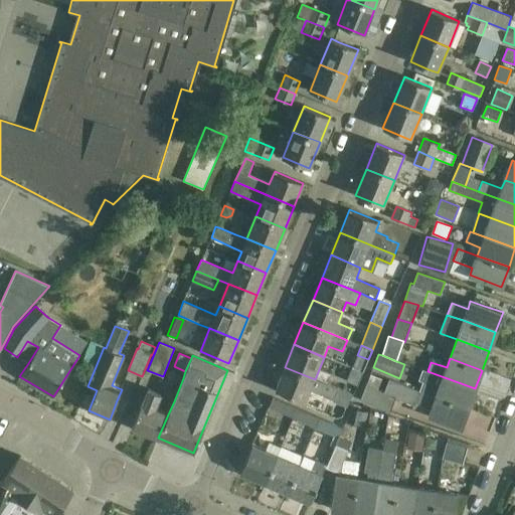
[(315,379),(285,367),(276,390),(305,402),(310,389),(321,394),(322,393),(335,398),(339,388),(315,379)]
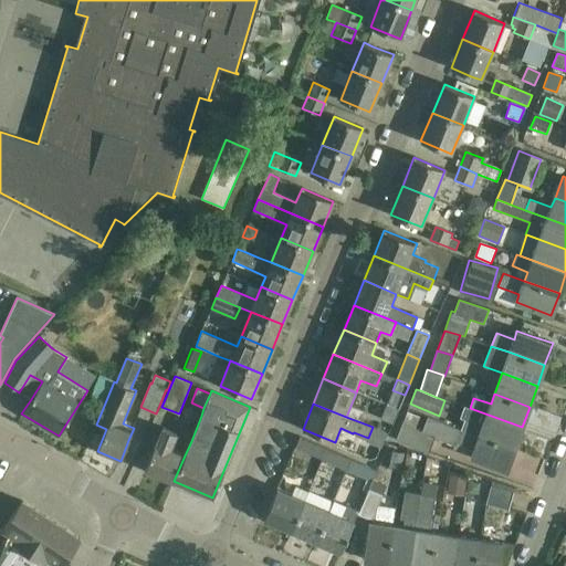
[(399,409),(387,404),(380,418),(392,423),(399,409)]
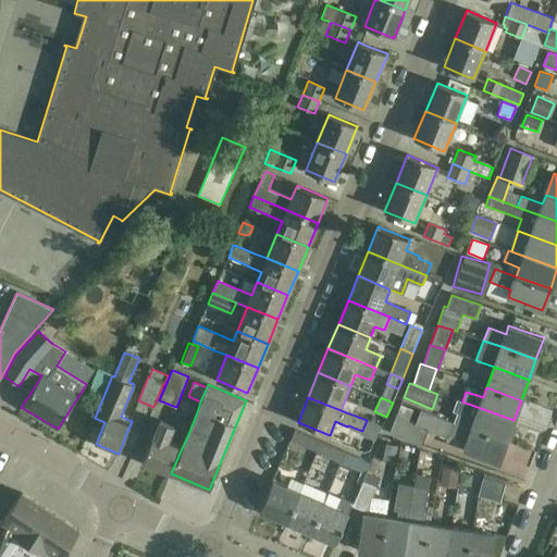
[(457,413),(454,422),(506,441),(514,420),(462,401),(457,399),(453,411),(457,413)]
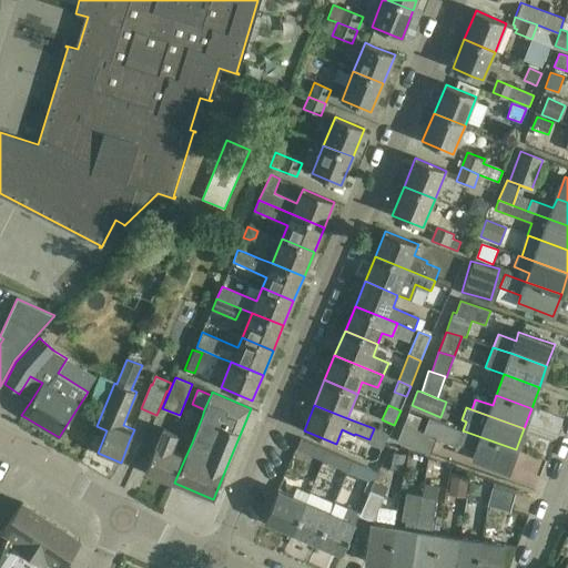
[(516,449),(463,430),(462,430),(428,417),(424,432),(417,429),(422,417),(408,413),(396,442),(430,454),(436,438),(456,446),(455,448),(474,456),(473,458),(508,472),(516,449)]
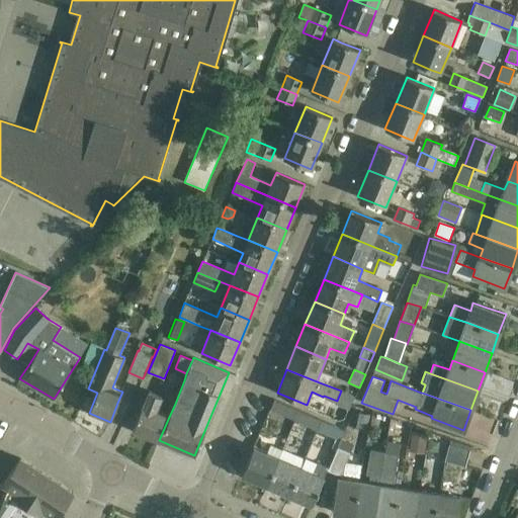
[(133,429),(159,440),(169,417),(156,411),(162,397),(149,391),(133,429)]
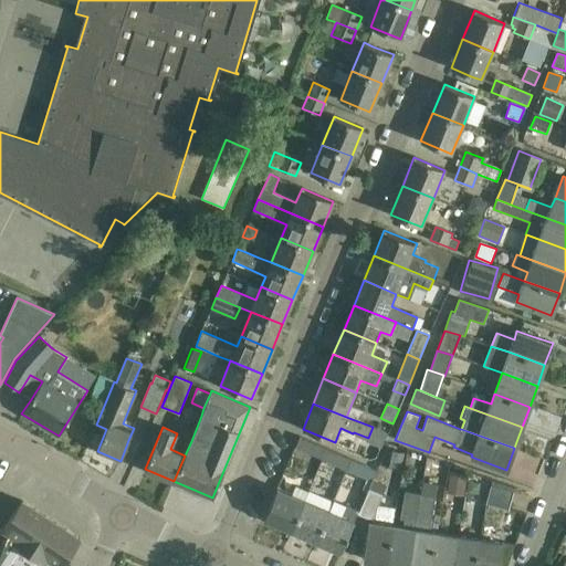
[(295,448),(324,460),(328,449),(300,437),(295,448)]
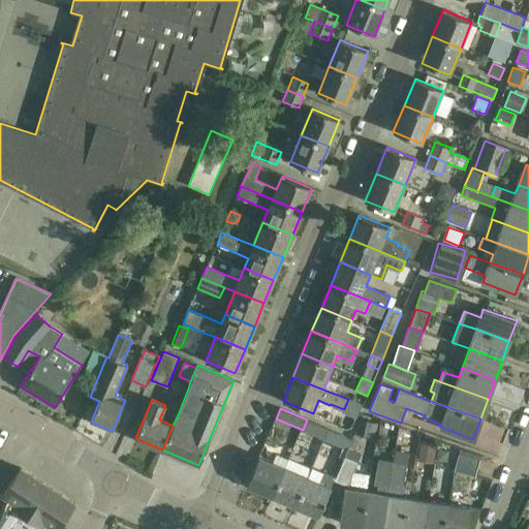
[(303,430),(324,440),(329,430),(307,419),(303,430)]
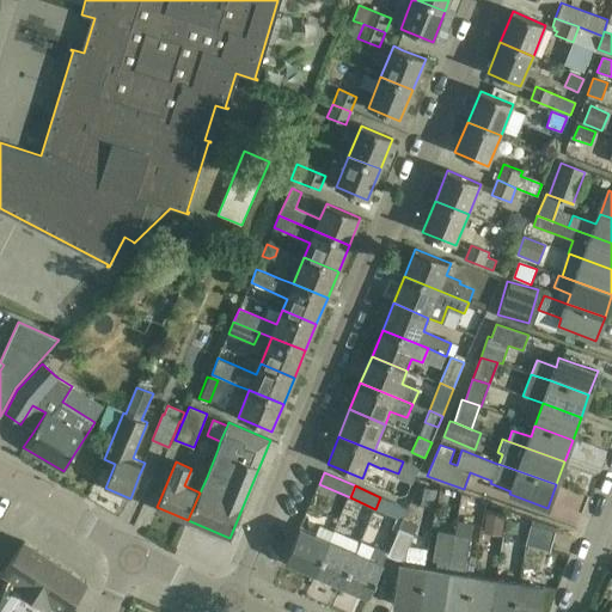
[(380,497),(375,509),(393,518),(397,518),(393,527),(398,528),(402,520),(405,510),(407,509),(380,497)]
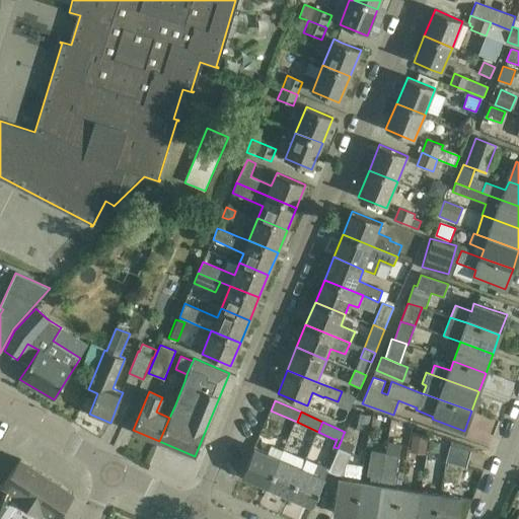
[(410,452),(426,454),(428,434),(412,432),(410,452)]
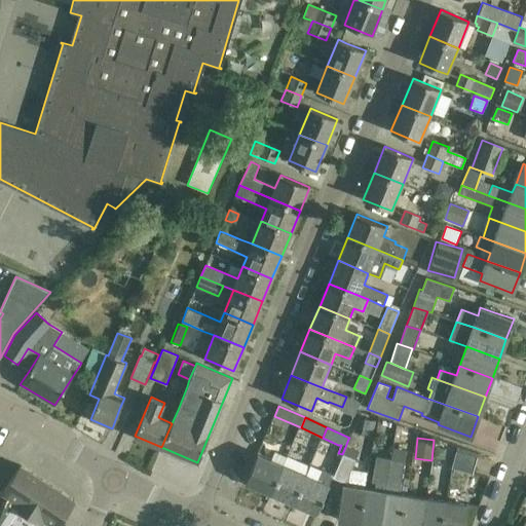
[(342,454),(333,475),(332,478),(345,484),(355,460),(360,450),(358,450),(361,443),(348,439),(345,447),(342,454)]
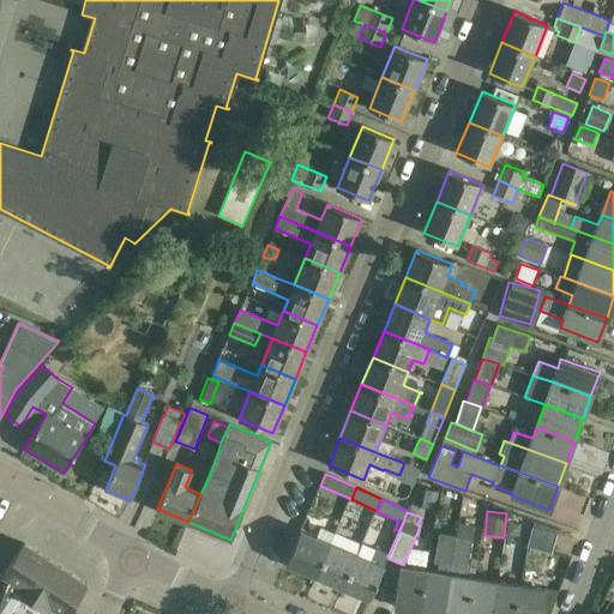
[(507,522),(506,534),(513,535),(518,531),(519,524),(507,522)]
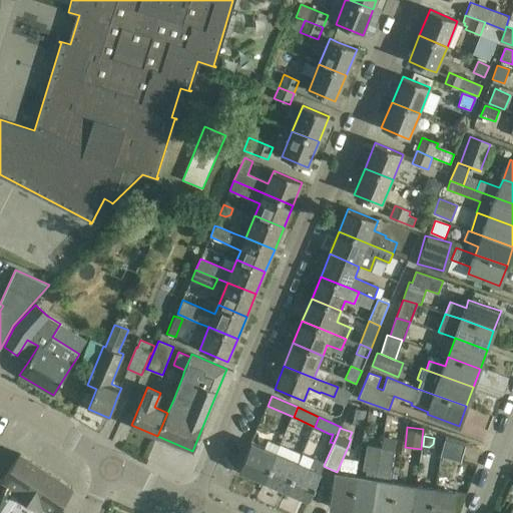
[(382,438),(381,448),(391,450),(393,440),(382,438)]
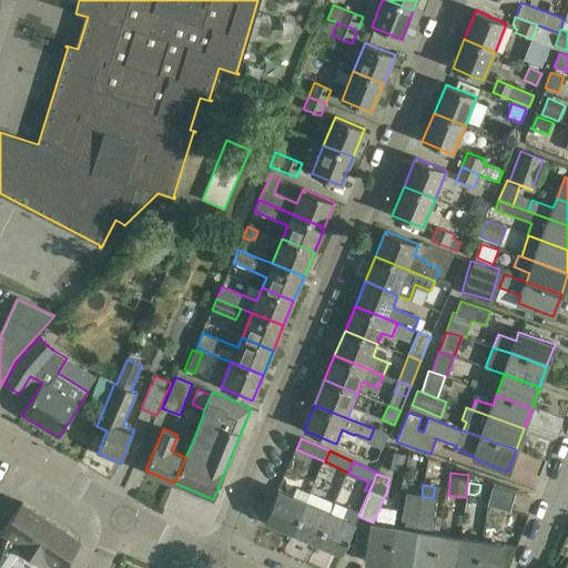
[(291,533),(307,492),(296,487),(293,496),(277,489),(264,520),(291,533)]
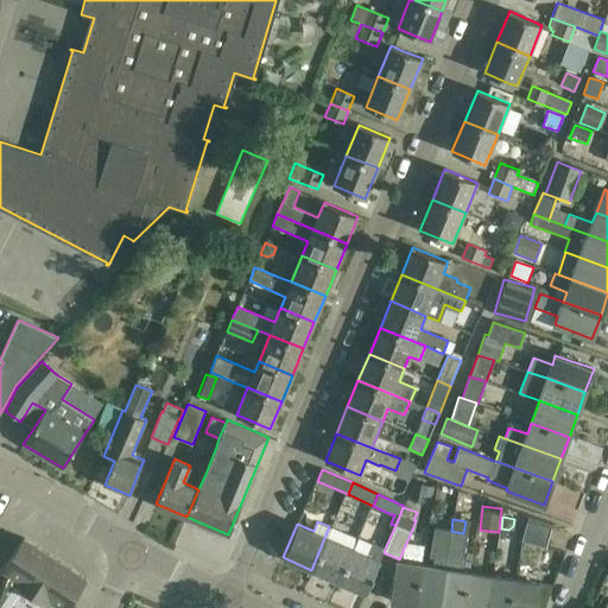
[(523,540),(546,548),(552,529),(527,521),(523,540)]
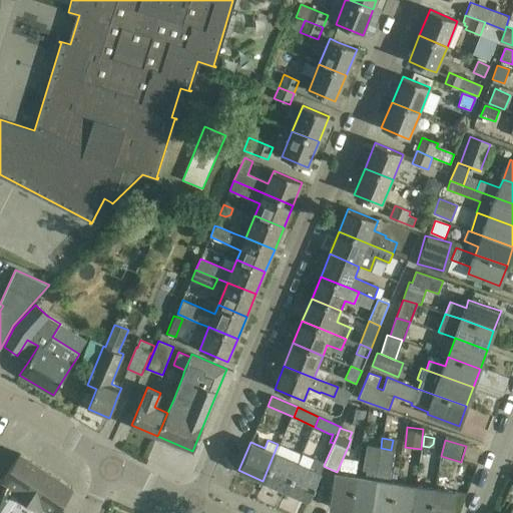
[(301,454),(278,444),(263,481),(286,490),(301,454)]
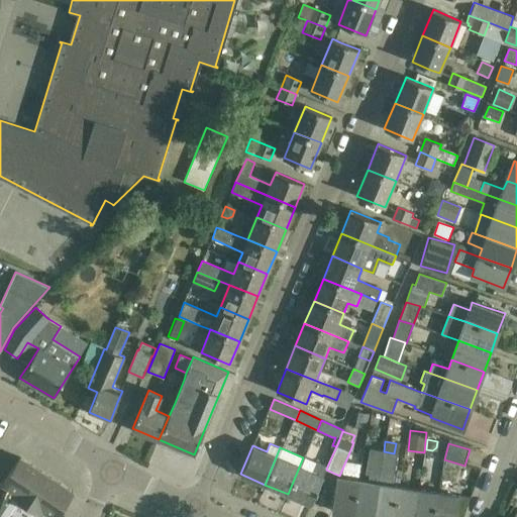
[(368,516),(373,516),(384,451),(370,449),(366,474),(369,475),(368,482),(358,481),(352,515),(368,516)]
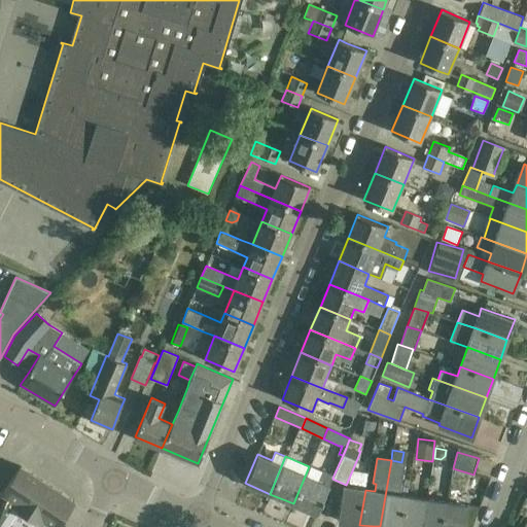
[(400,526),(406,496),(400,495),(406,463),(401,462),(391,460),(380,526),(400,526)]
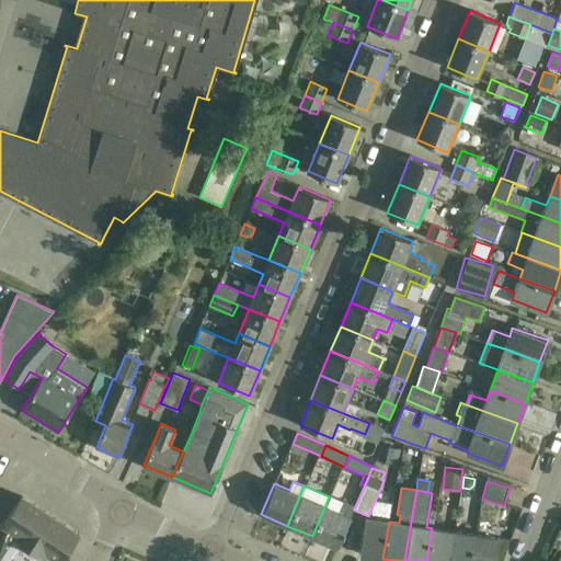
[(63,560),(80,535),(21,496),(1,527),(6,529),(0,544),(0,560),(63,560)]
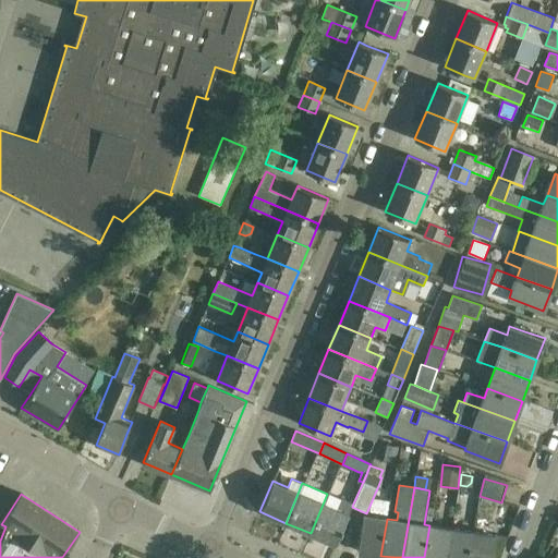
[(336,545),(352,507),(353,504),(342,499),(327,494),(311,533),(336,545)]
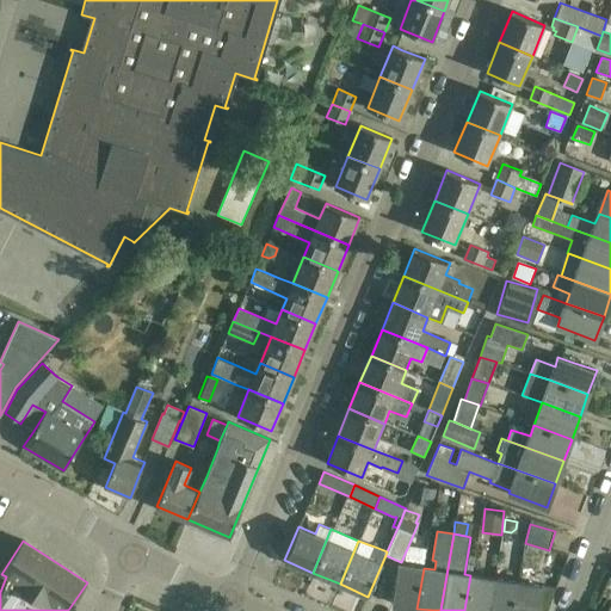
[(393,604),(417,609),(424,568),(399,563),(393,604)]
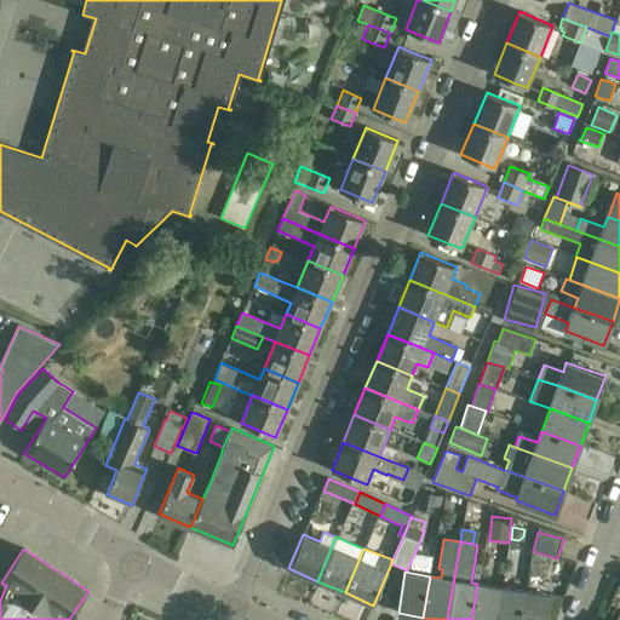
[(471,619),(495,619),(501,587),(477,584),(471,619)]
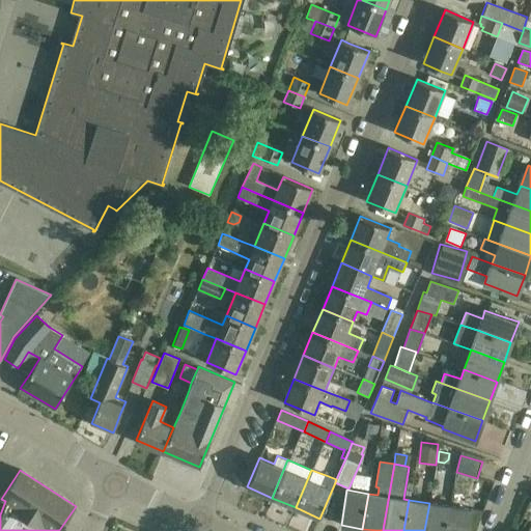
[(424,530),(446,530),(450,506),(429,503),(424,530)]
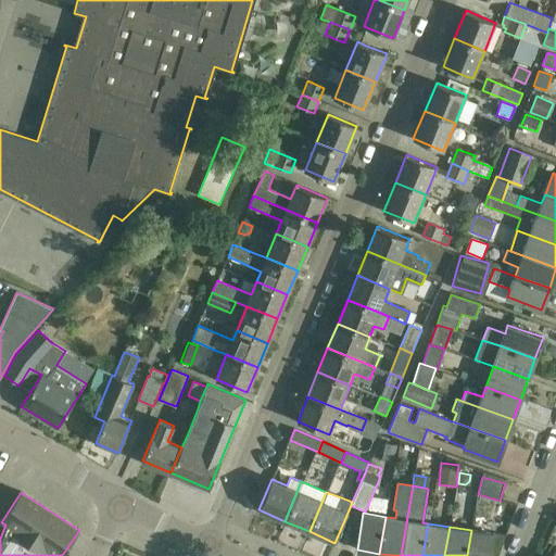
[(490,555),(493,534),(471,530),(467,555),(490,555)]
